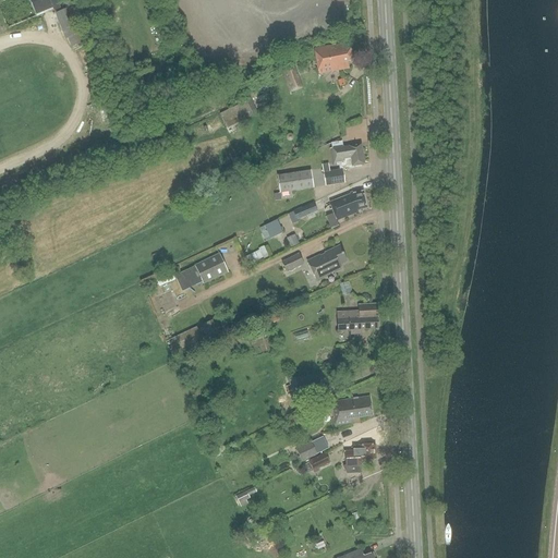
[(29,0),(37,14),(68,1),(67,0),(29,0)]
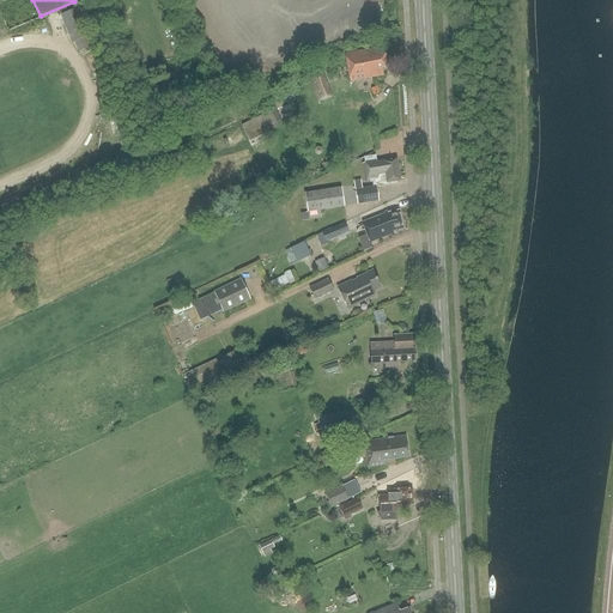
[(383,67),(387,66),(384,54),(381,55),(378,48),(346,54),(351,80),(384,74),(383,67)]
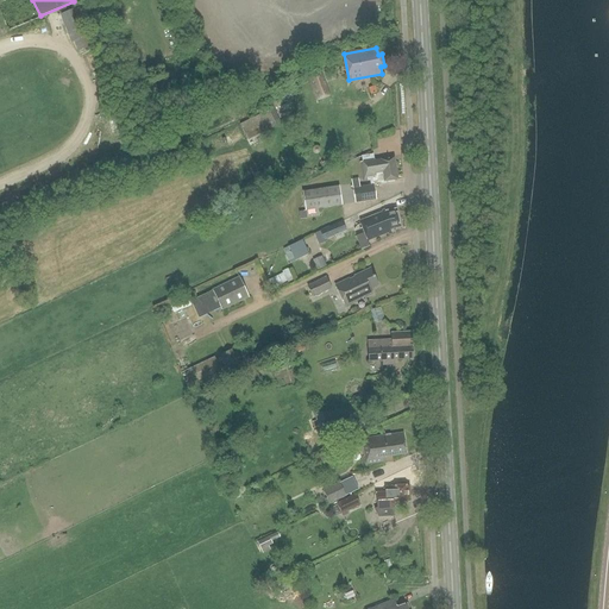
[(332,96),(322,73),(307,79),(315,101),(318,100),(318,101),(332,96)]
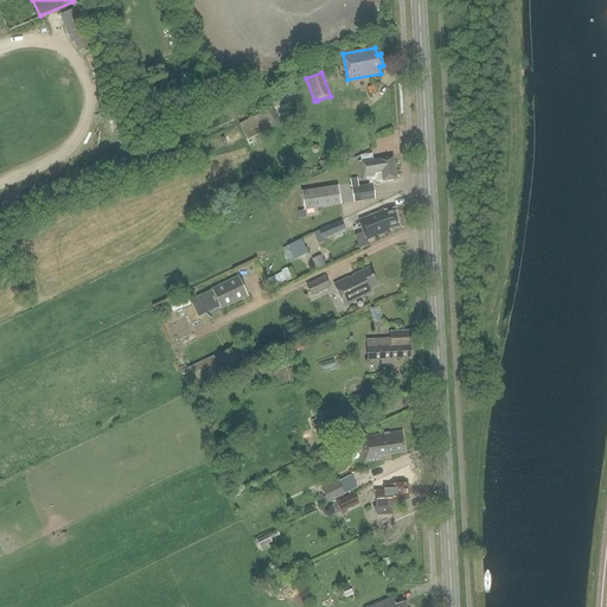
[(149,87),(149,89),(145,100),(157,103),(159,98),(161,91),(149,87)]
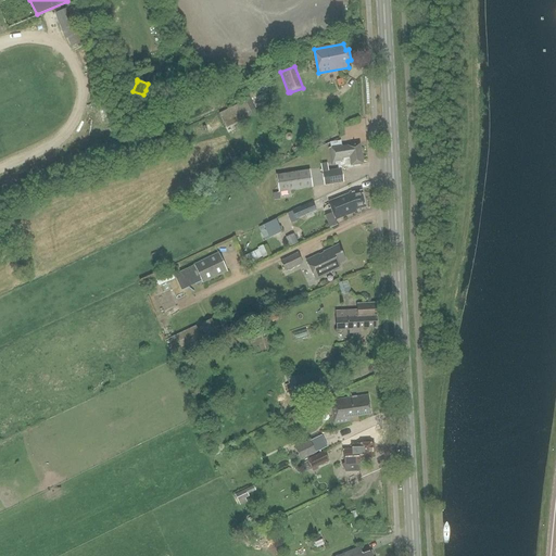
[(249,99),(219,114),(226,128),(256,113),(249,99)]
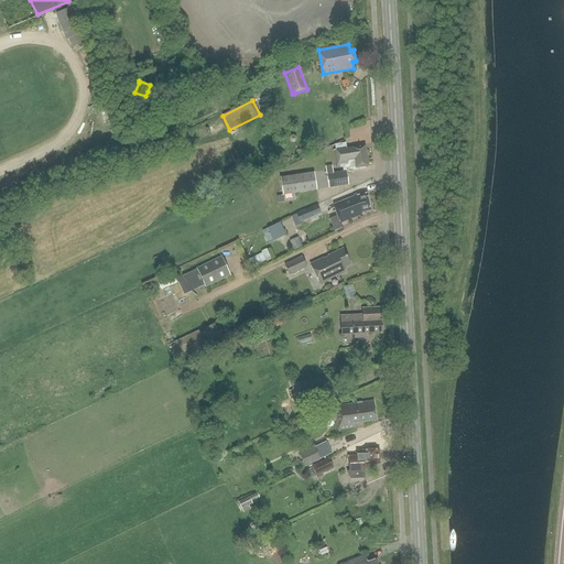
[(220,118),(202,127),(206,137),(225,128),(220,118)]
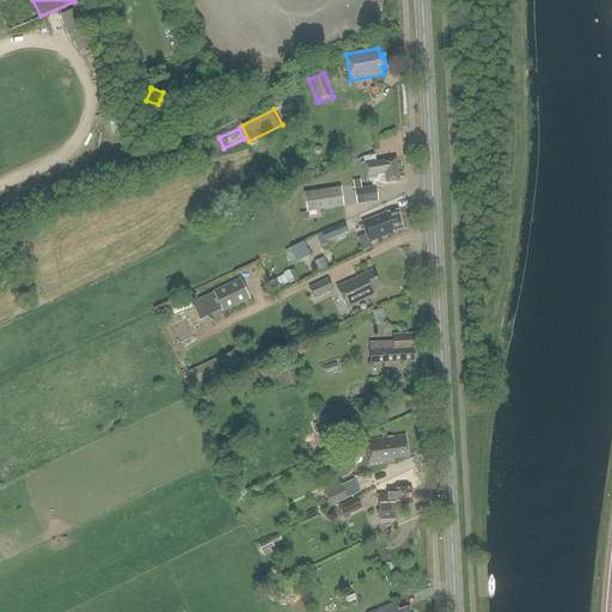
[(365,163),(361,163),(363,182),(372,181),(373,187),(361,188),(361,183),(354,184),(356,204),(379,201),(377,184),(398,182),(398,177),(396,160),(374,163),(373,157),(363,158),(365,163)]
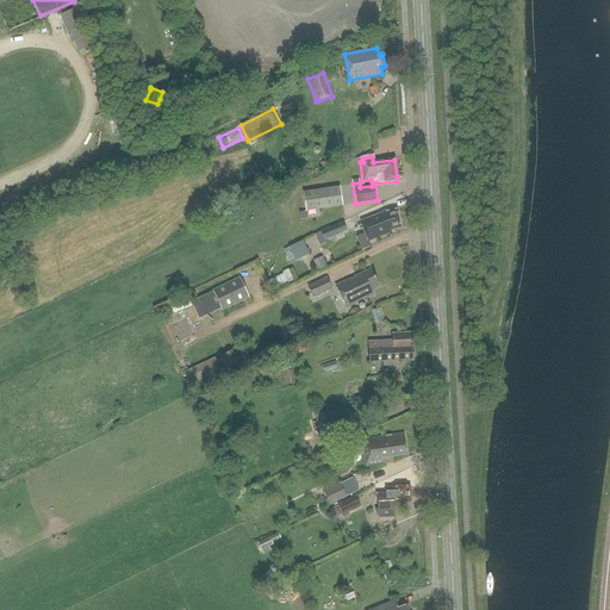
[(303,192),(306,212),(343,206),(341,186),(303,192)]
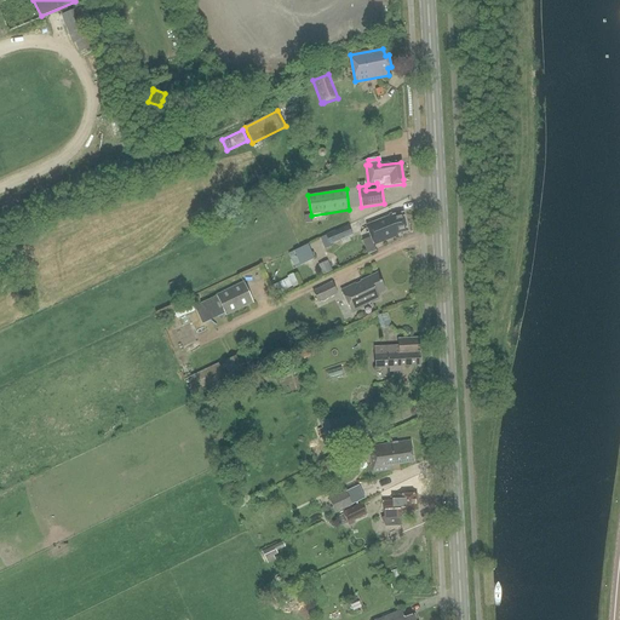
[(390,216),(366,224),(374,245),(397,236),(397,233),(407,229),(403,213),(390,216)]
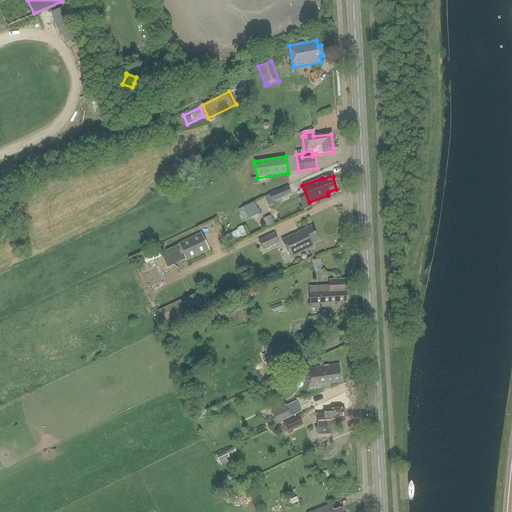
[(273,203),(273,202),(291,194),(288,186),(269,194),(264,196),(268,205),(273,203)]
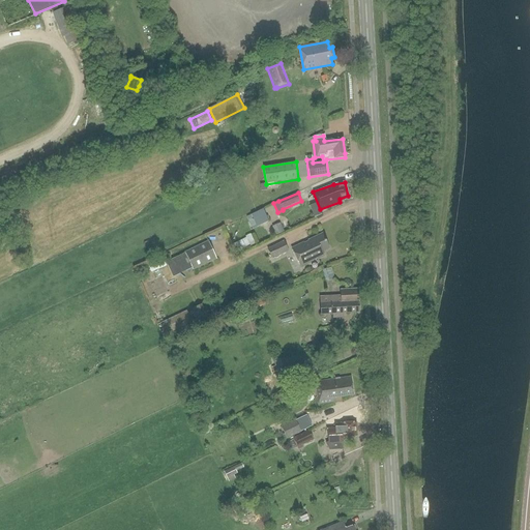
[(263,209),(251,215),(257,228),(269,222),(263,209)]
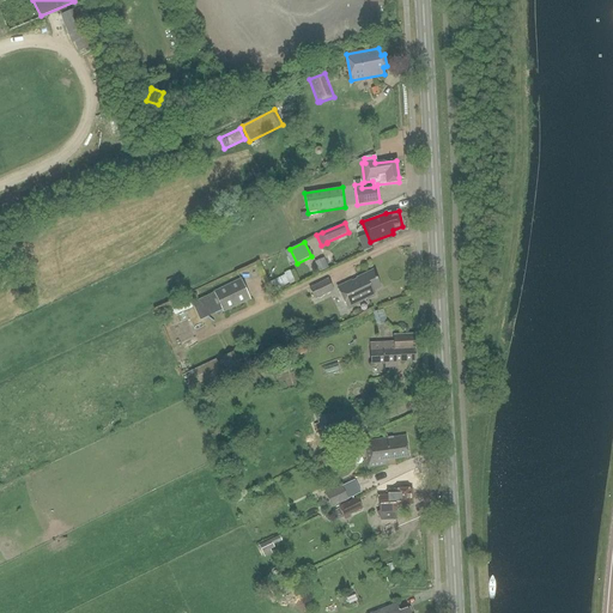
[(326,259),(316,262),(321,273),(331,268),(326,259)]
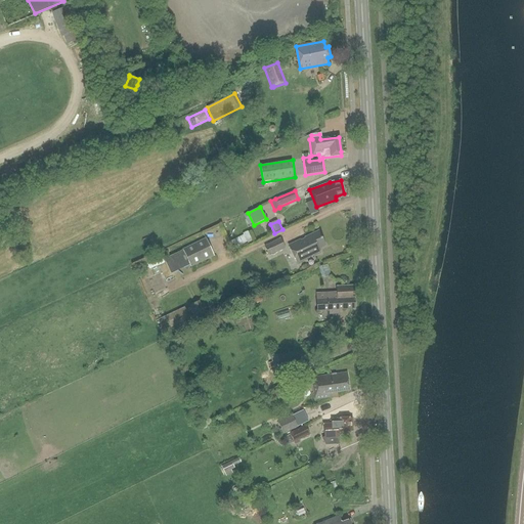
[(318,248),(325,245),(318,230),(305,236),(306,238),(301,241),(300,239),(289,246),(297,263),(320,253),(318,248)]
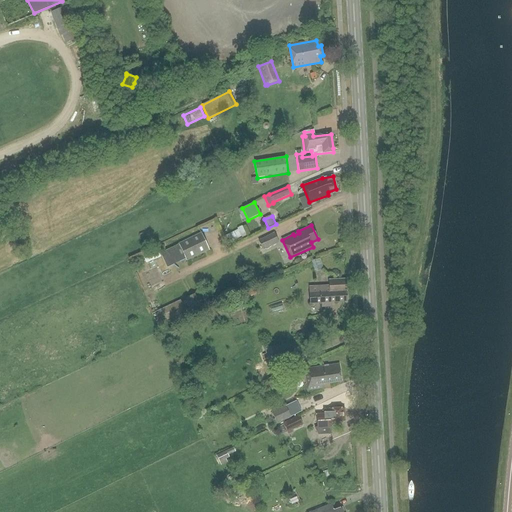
[(243,227),(226,235),(230,243),(247,235),(243,227)]
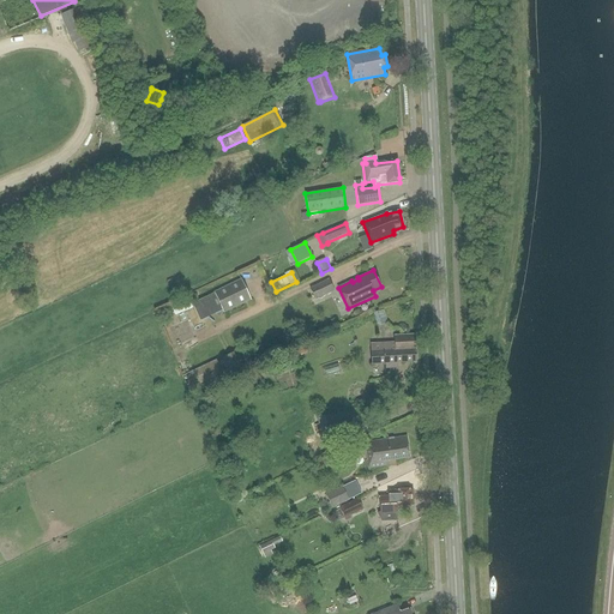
[(309,288),(315,300),(335,290),(329,278),(309,288)]
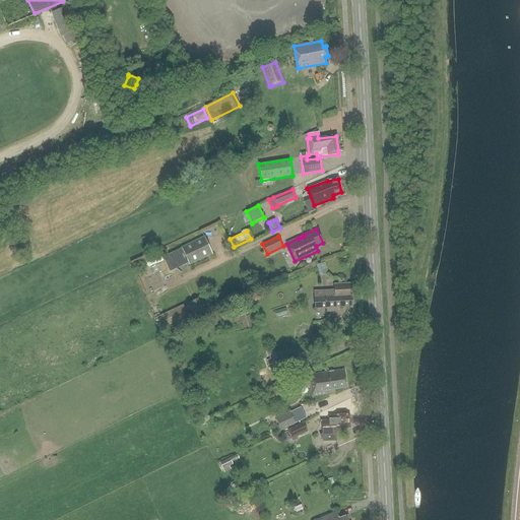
[(190,264),(212,253),(204,237),(182,247),(190,264)]
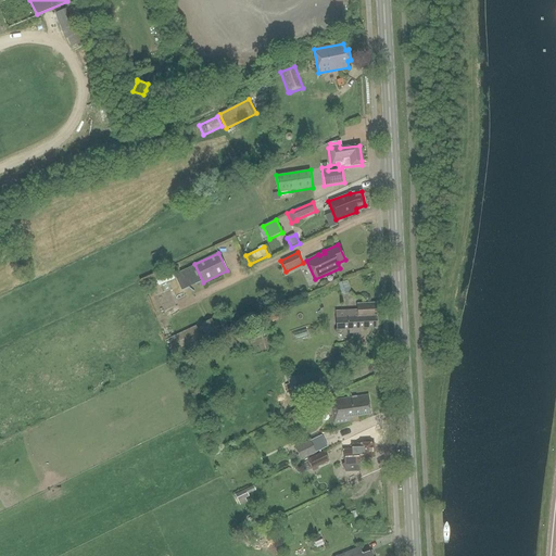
[(161,283),(177,279),(176,273),(160,277),(161,283)]
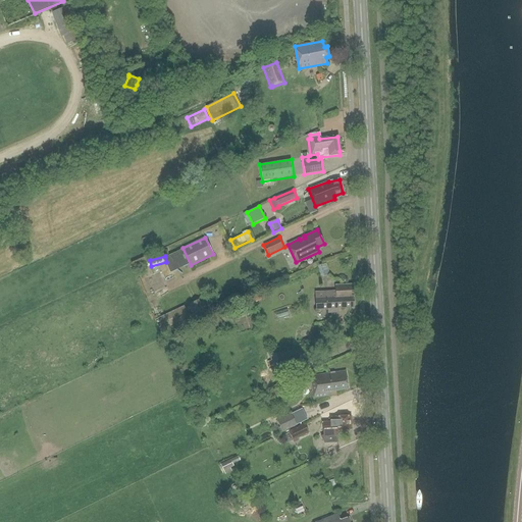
[(326,263),(318,265),(321,276),(329,274),(326,263)]
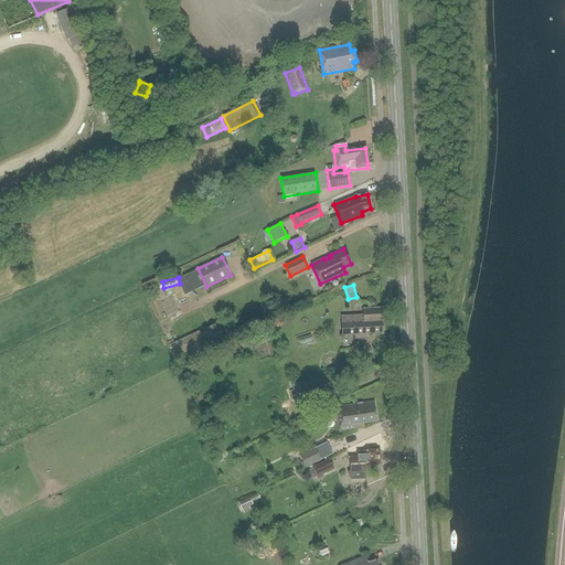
[(353,316),(341,316),(342,336),(355,336),(355,339),(366,339),(366,333),(383,333),(382,309),(364,310),(364,317),(354,317),(353,316)]
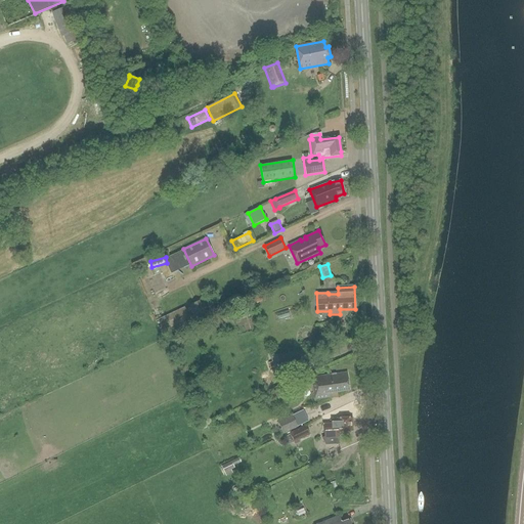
[(192,323),(185,307),(156,321),(163,337),(192,323)]
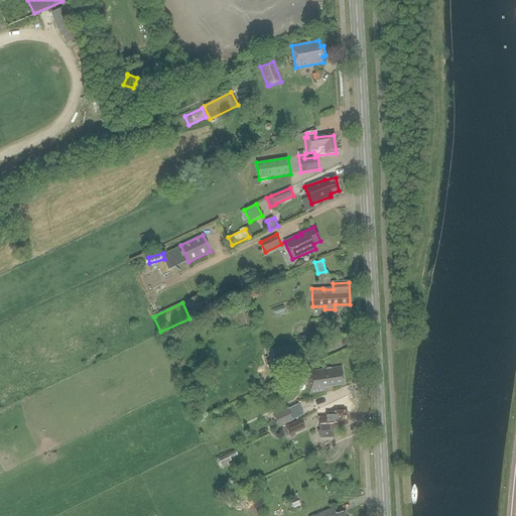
[(283,306),(272,309),(274,314),(285,311),(283,306)]
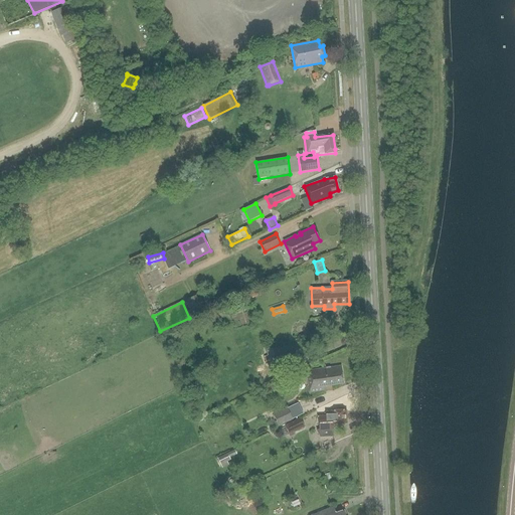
[(326,384),(343,383),(342,367),(308,370),(309,391),(326,390),(326,384)]
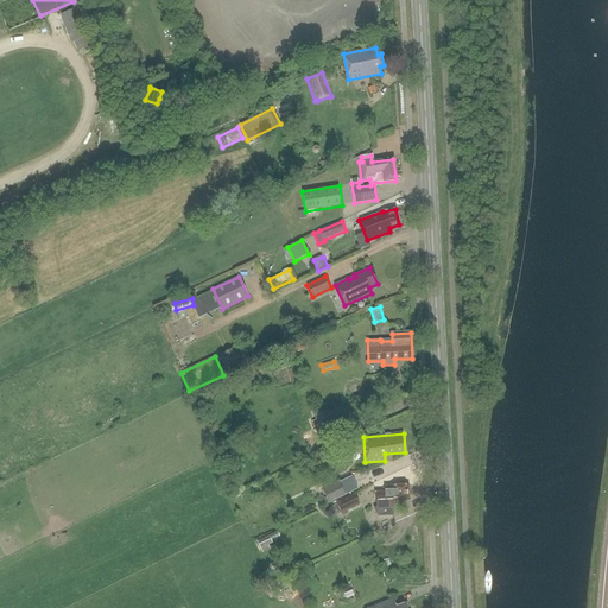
[(339,482),(323,489),(330,504),(346,495),(339,482)]
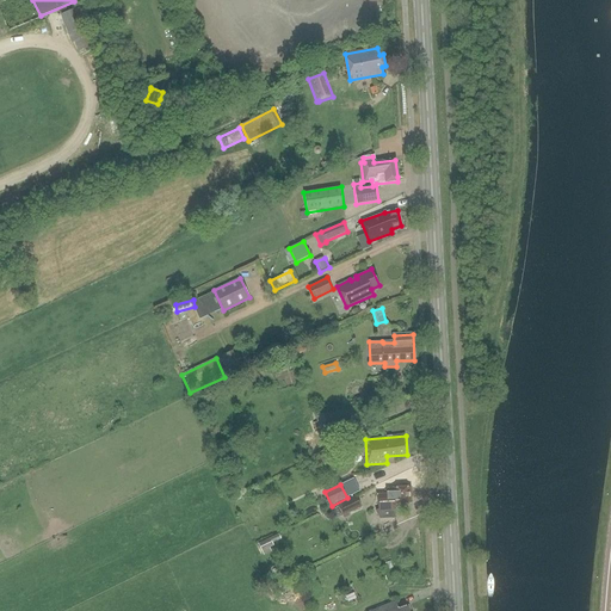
[(387,494),(378,495),(378,510),(376,512),(381,519),(396,518),(395,505),(412,504),(411,487),(387,488),(387,494)]
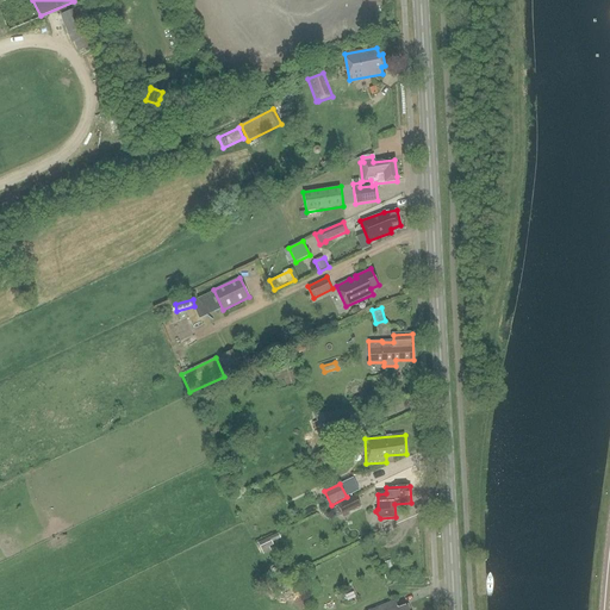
[(354,497),(331,508),(329,509),(334,518),(342,514),(343,516),(360,506),(354,497)]
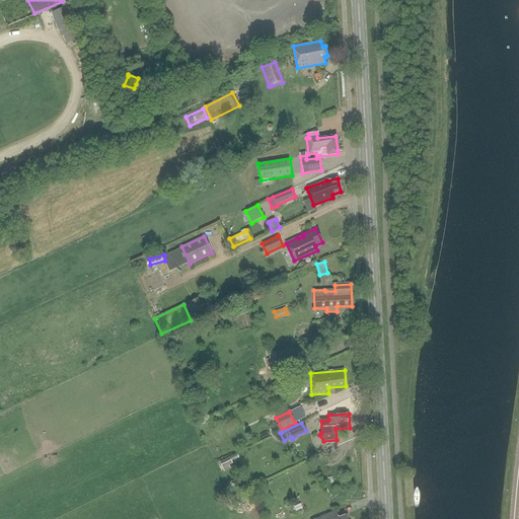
[(237,453),(219,462),(224,471),(228,470),(226,466),(233,463),(232,462),(239,458),(237,453)]
